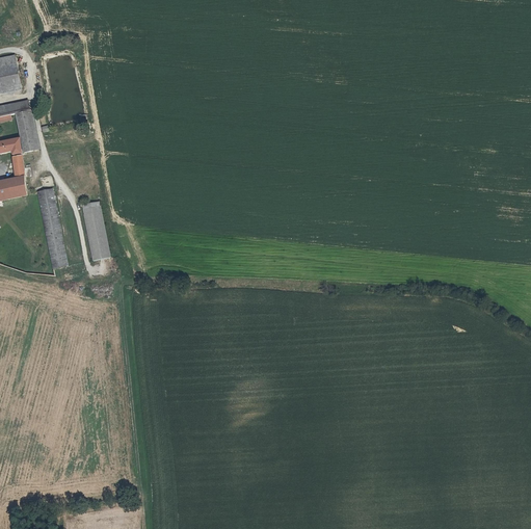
[(15,54),(0,56),(0,91),(21,88),(15,54)]
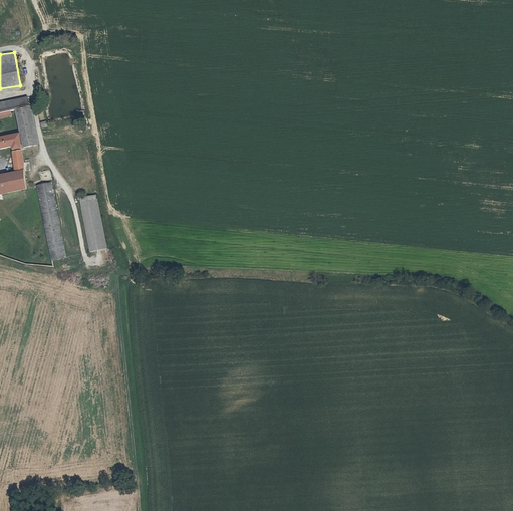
[(0,109),(14,107),(30,104),(28,94),(0,99),(0,109)]
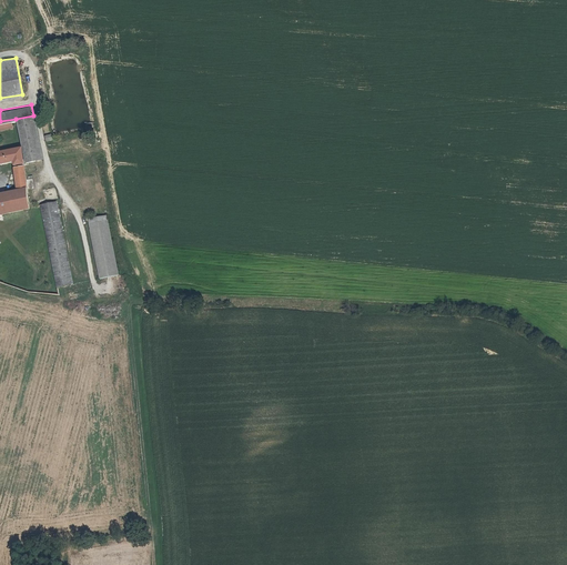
[(16,121),(16,119),(0,121),(0,128),(14,125),(13,121),(16,121)]
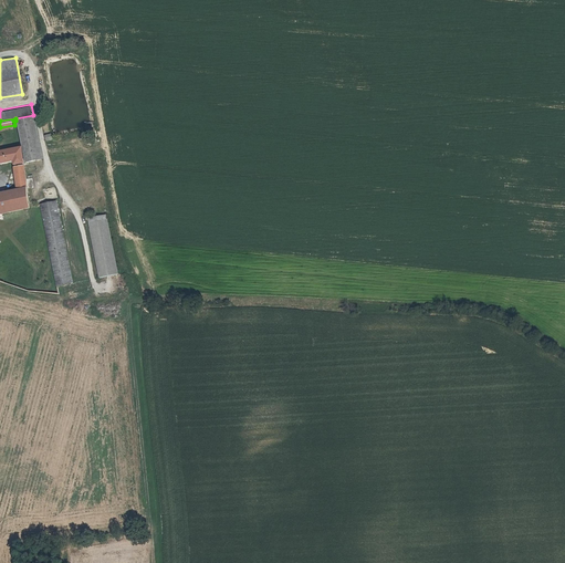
[(38,139),(20,143),(22,155),(40,150),(38,139)]
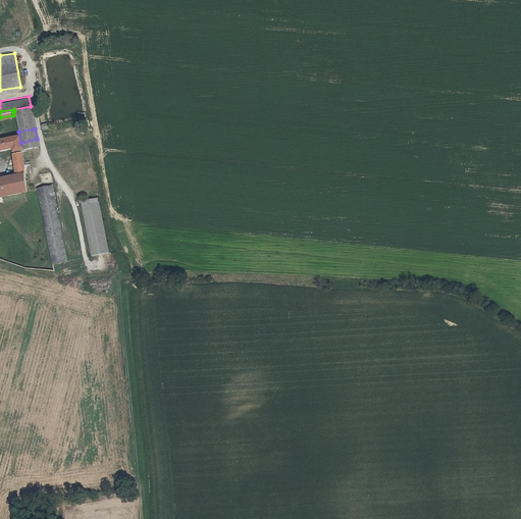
[(20,147),(20,143),(18,132),(0,135),(0,147),(11,145),(12,148),(20,147)]
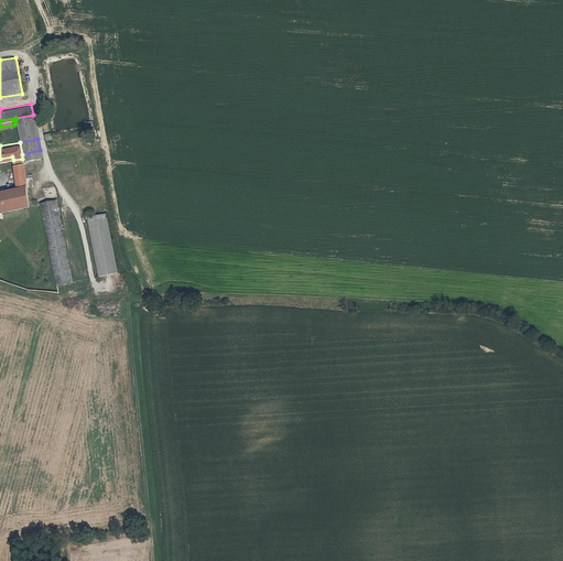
[(94,158),(76,161),(98,274),(117,271),(94,158)]
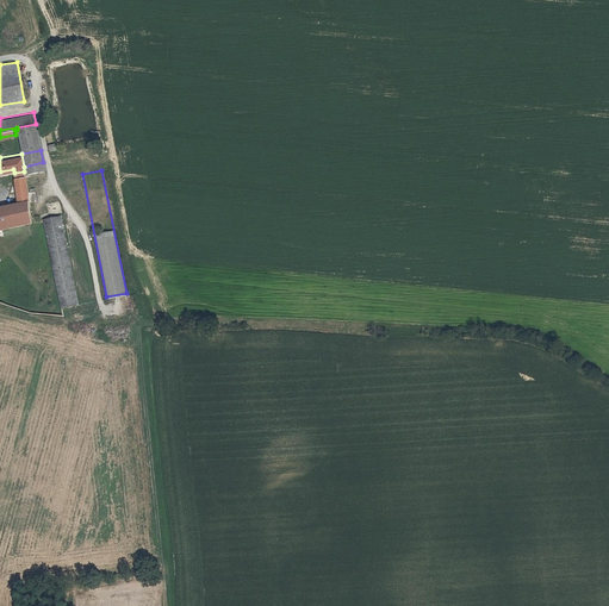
[(17,201),(0,205),(0,226),(31,220),(25,176),(14,177),(17,201)]
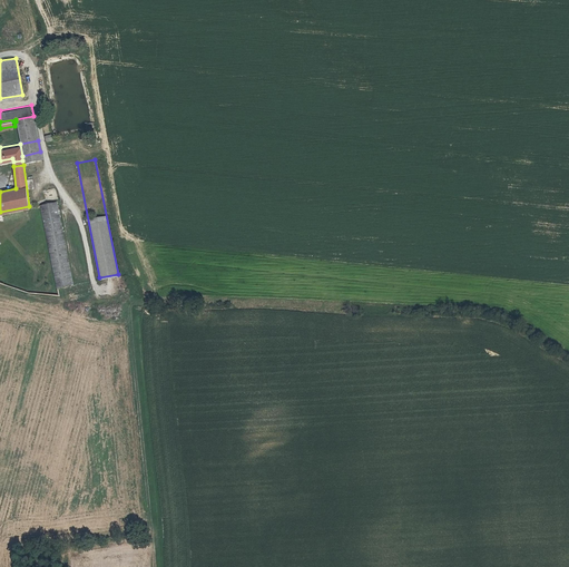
[(56,199),(40,203),(57,285),(72,283),(56,199)]
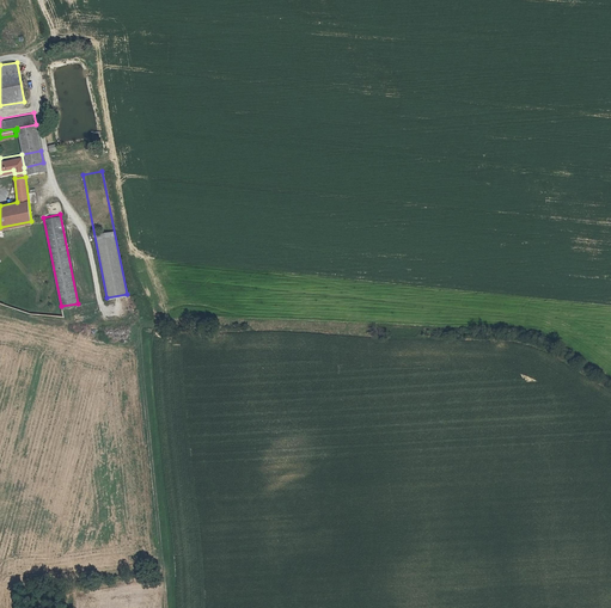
All buildings are outlined.
